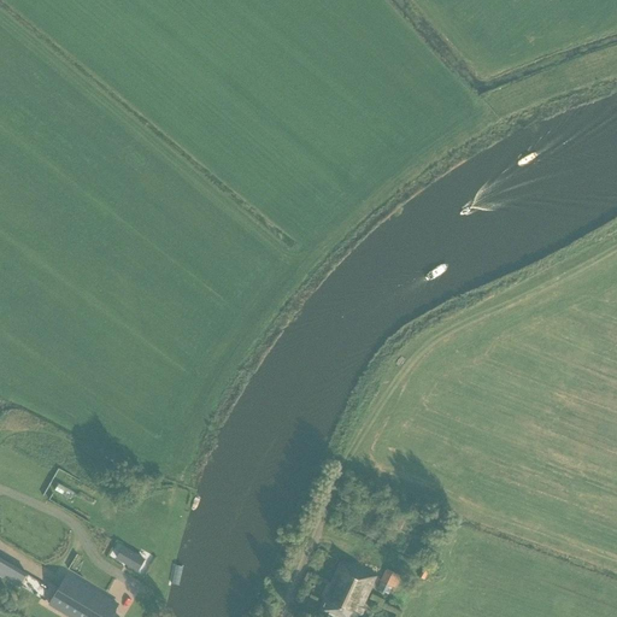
[(122,547),(115,558),(137,571),(145,560),(122,547)]
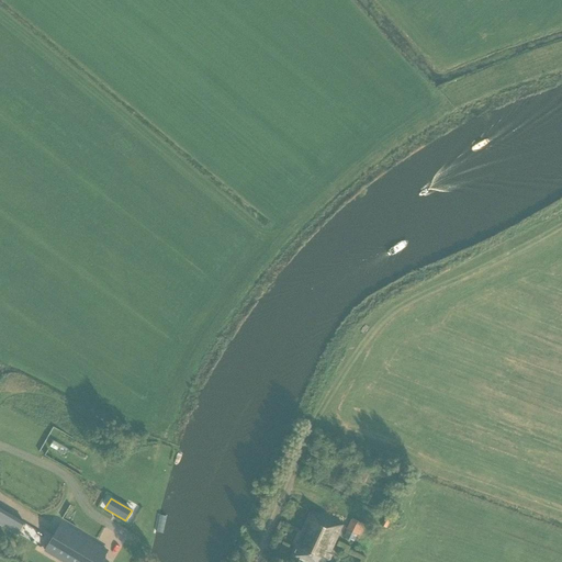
[(23,523),(0,509),(0,523),(18,534),(23,523)]
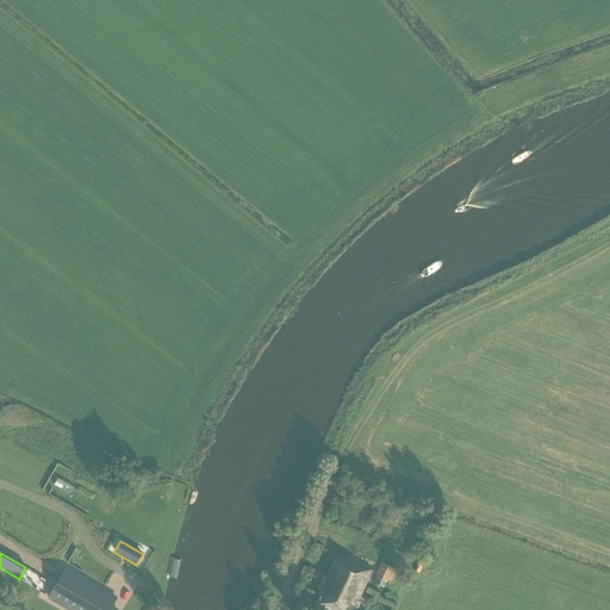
[(325,609),(353,609),(355,607),(356,607),(359,607),(359,604),(359,603),(358,603),(372,571),(347,559),(346,560),(336,556),(327,579),(324,578),(318,590),(321,591),(315,605),(325,609)]
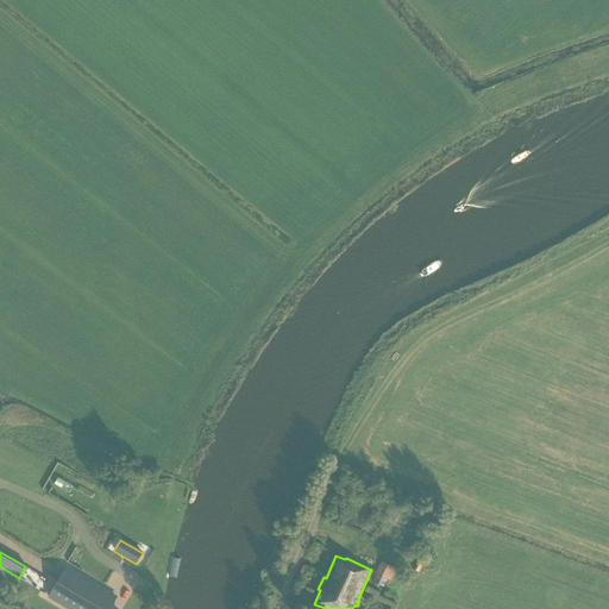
[(393,567),(381,562),(372,582),(375,583),(375,584),(376,585),(378,586),(381,586),(381,585),(383,586),(393,567)]
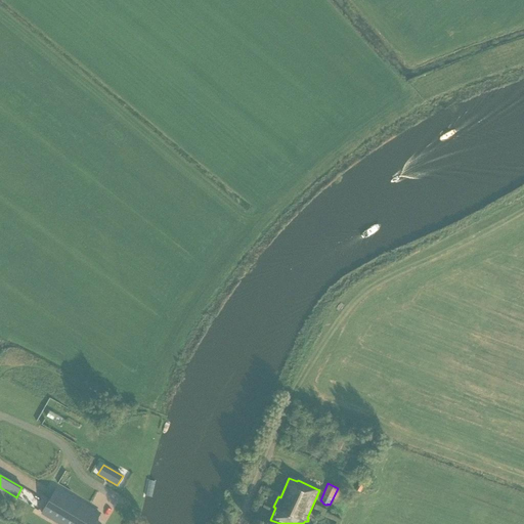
[(355,489),(360,492),(364,486),(359,483),(355,489)]
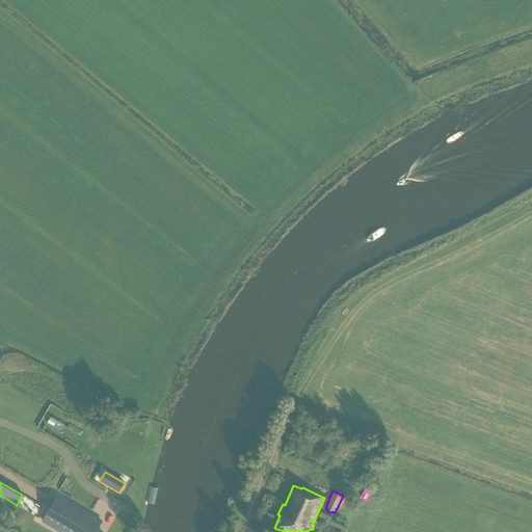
[(95,531),(102,521),(61,497),(56,506),(53,504),(48,512),(51,514),(47,521),(64,531),(95,531)]
